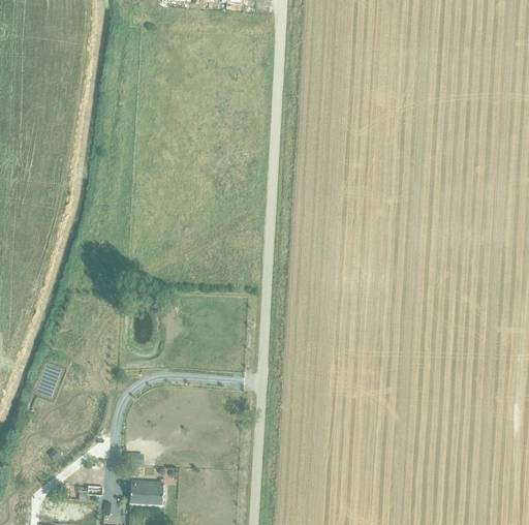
[(125,451),(125,462),(143,463),(143,452),(125,451)]
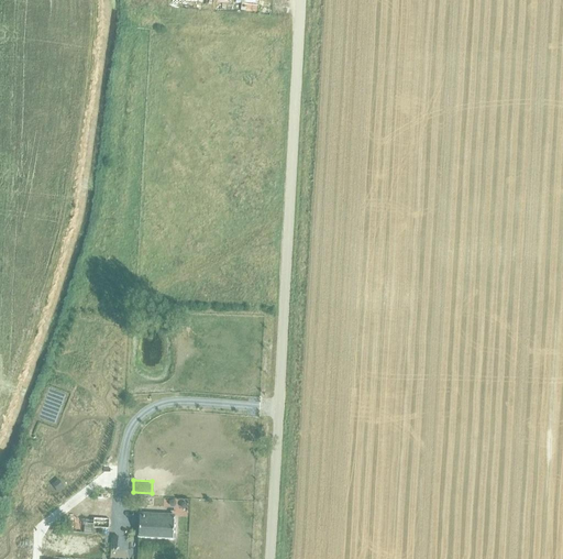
[(97,523),(112,523),(113,489),(98,488),(97,523)]
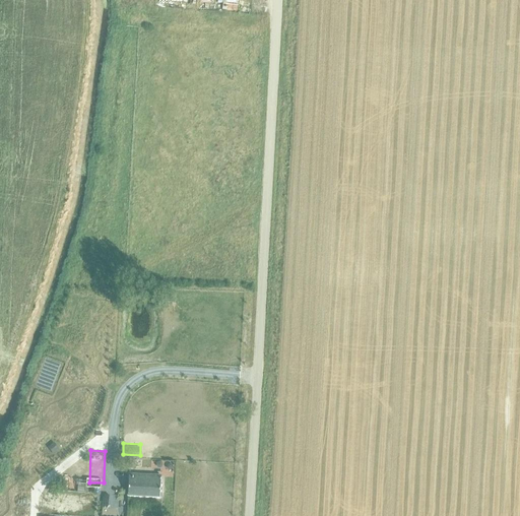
[(127,493),(159,495),(160,472),(128,470),(127,493)]
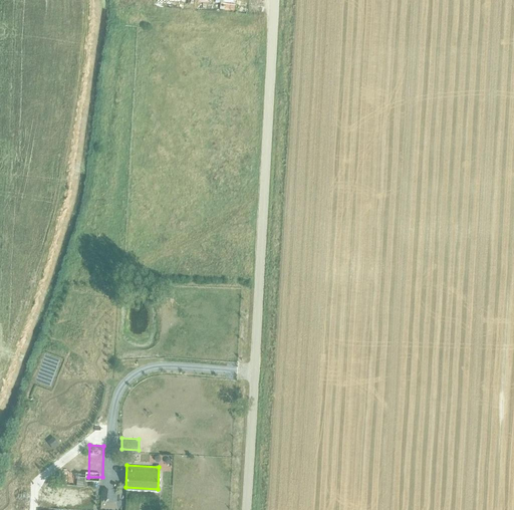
[(67,482),(87,483),(88,469),(68,468),(67,482)]
